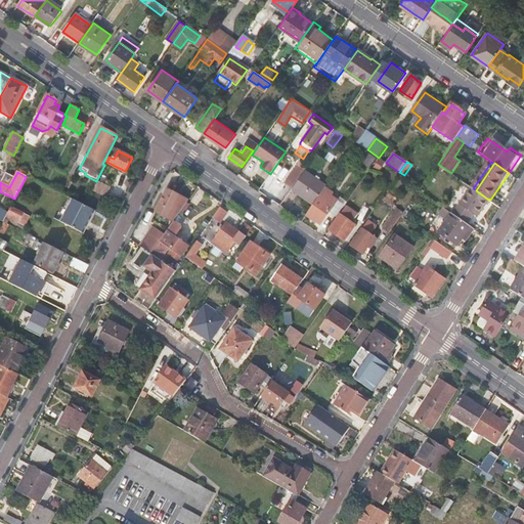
[(304,172),(292,188),(314,204),(325,187),(304,172)]
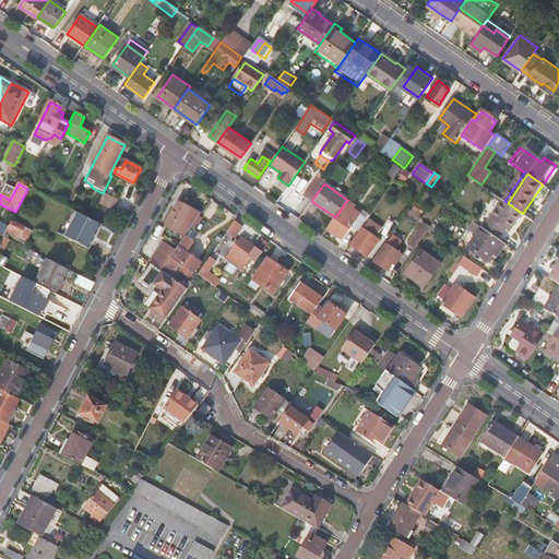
[(523,213),(525,215),(545,187),(543,185),(523,213)]
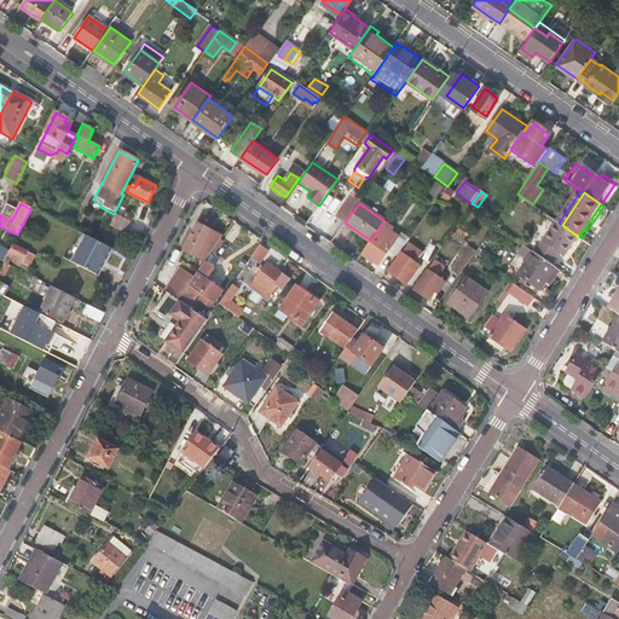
[(110,225),(127,231),(132,219),(116,212),(110,225)]
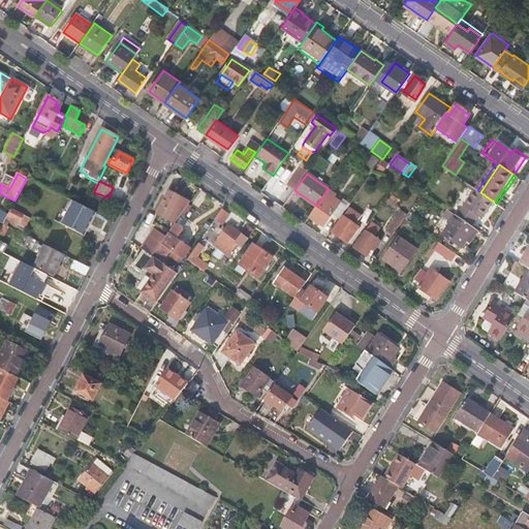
[(473,187),(456,214),(470,224),(477,215),(480,217),(492,200),(480,192),(477,190),(473,187)]
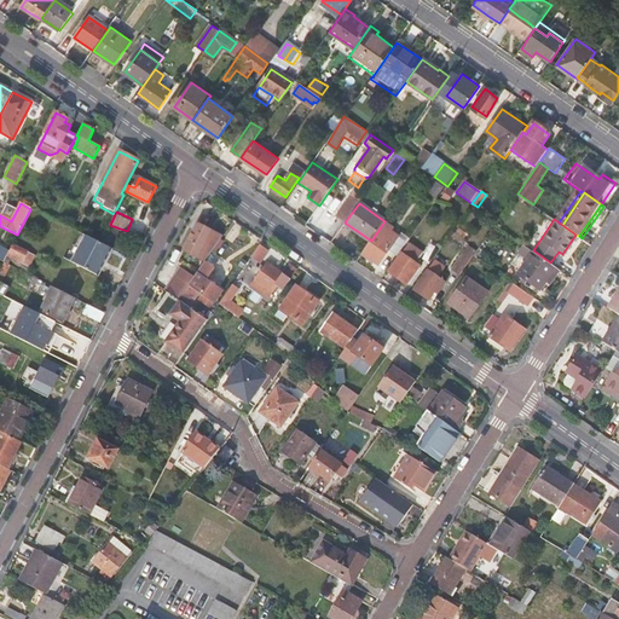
[(371,241),(363,253),(379,264),(388,250),(397,258),(409,242),(391,230),(393,227),(385,221),(371,241)]
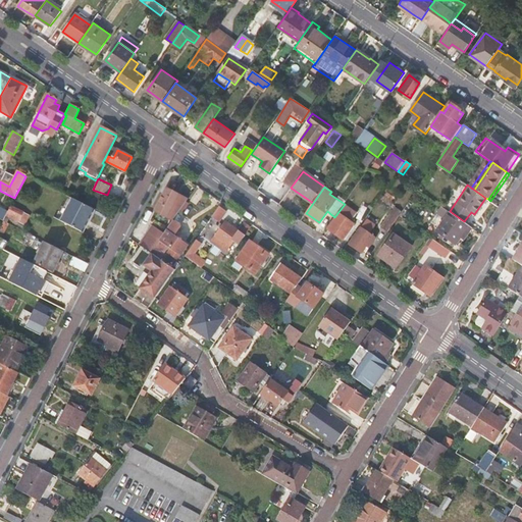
[(191,199),(183,195),(169,188),(158,210),(171,216),(171,215),(177,218),(191,199)]
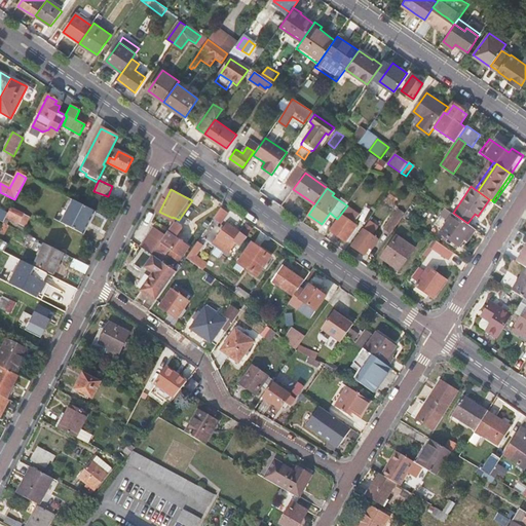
[(94,211),(72,199),(60,222),(81,233),(94,211)]
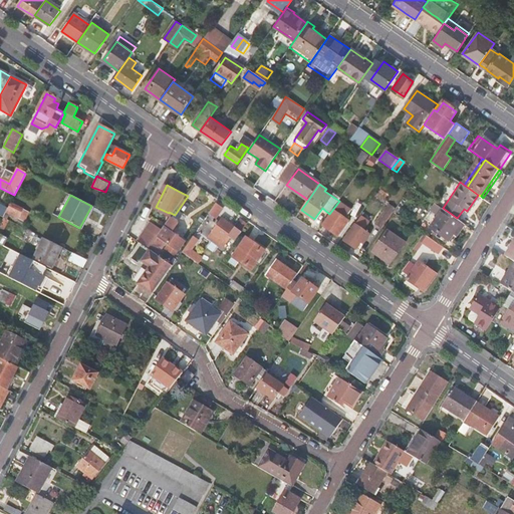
[(24,209),(11,203),(8,209),(6,213),(12,216),(14,213),(21,216),(24,209)]
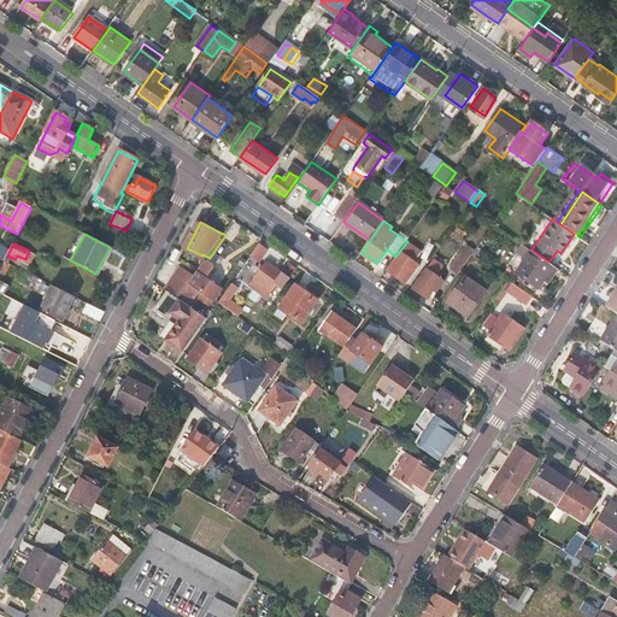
[(422,253),(409,244),(401,253),(388,271),(406,283),(418,265),(415,263),(422,253)]
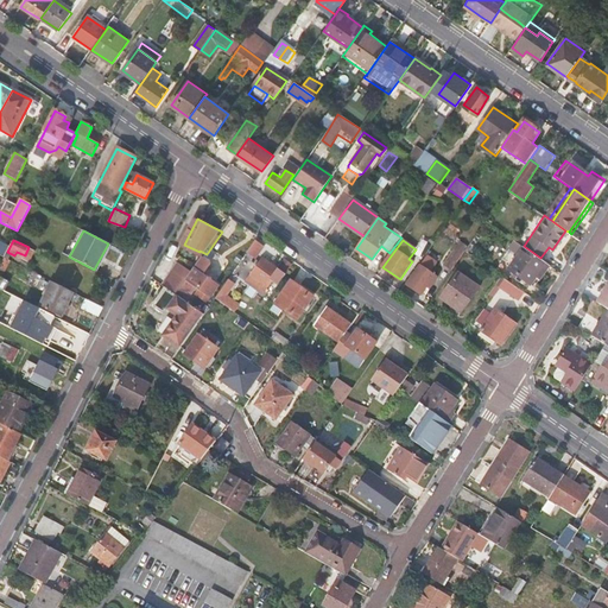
[(265,246),(258,241),(249,253),(257,259),(265,246)]
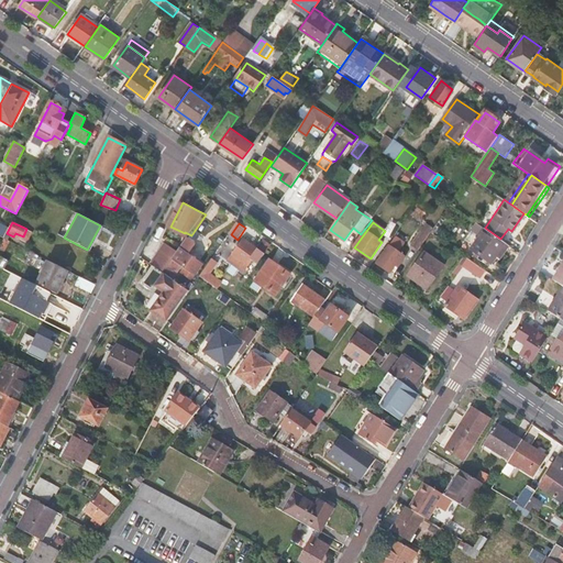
[(419,250),(431,232),(433,229),(427,223),(411,245),(419,250)]
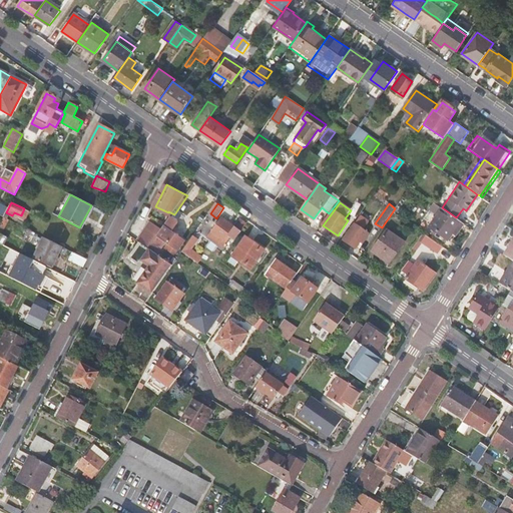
[(429,226),(447,240),(460,221),(456,217),(442,207),(429,226)]
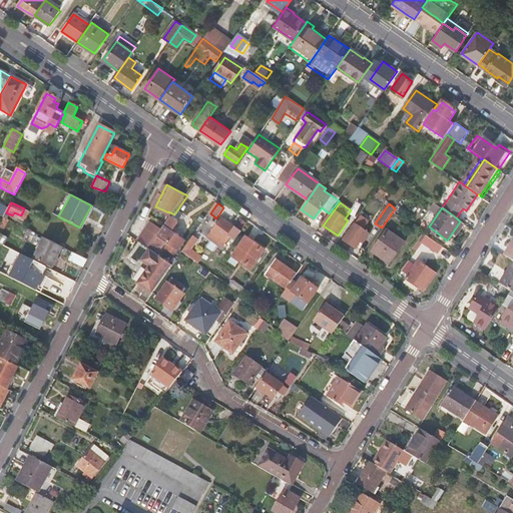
[(28,211),(24,208),(21,215),(14,212),(12,215),(23,221),(28,211)]
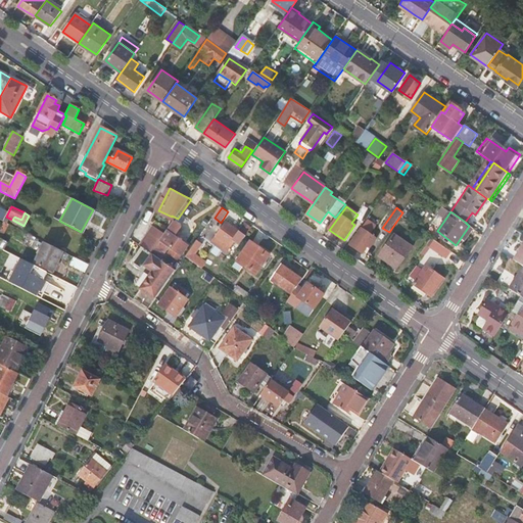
[(180,226),(175,222),(165,235),(161,241),(153,252),(162,258),(171,247),(176,250),(172,255),(179,260),(183,254),(184,255),(190,247),(173,235),(180,226)]
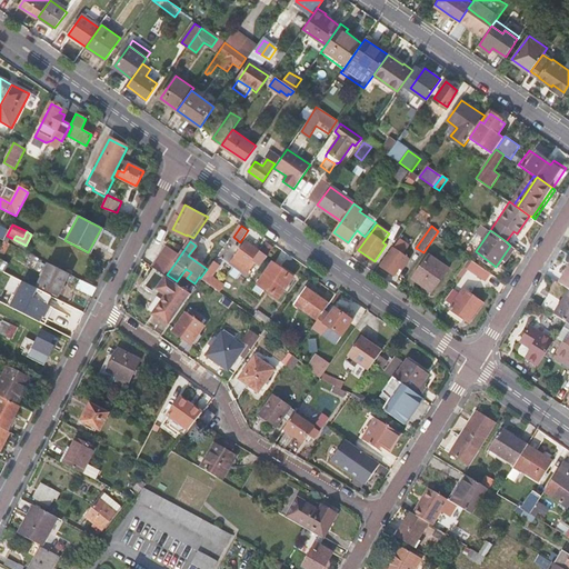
[(410,247),(400,241),(381,267),(395,276),(402,266),(405,268),(410,260),(403,256),(410,247)]
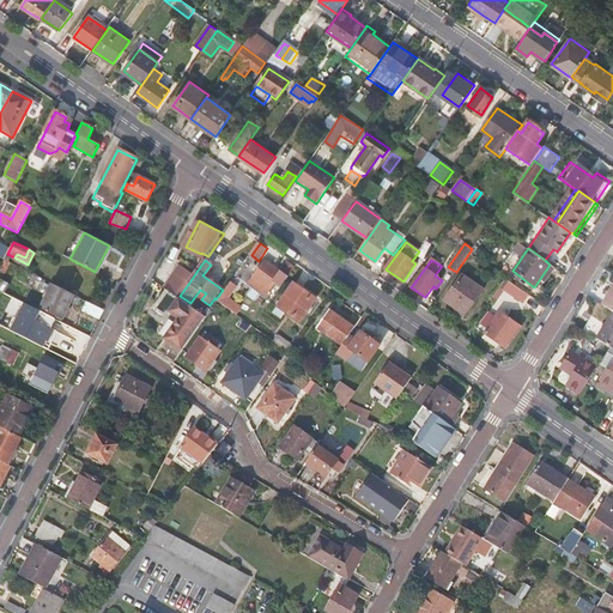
[(283,287),(291,277),(290,275),(296,267),(291,263),(284,272),(267,261),(255,279),(269,290),(274,283),(283,287)]
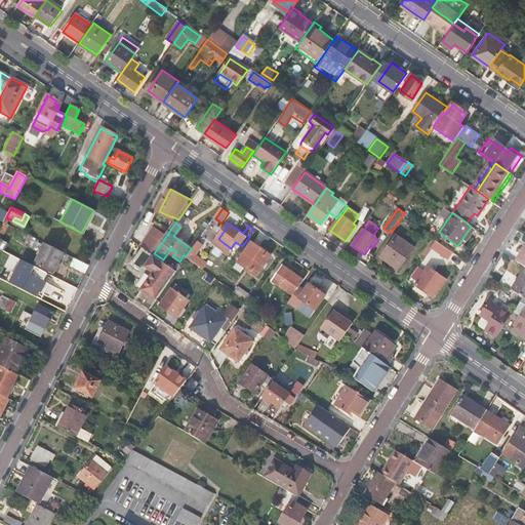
[(460,247),(474,228),(471,227),(457,246),(460,247)]
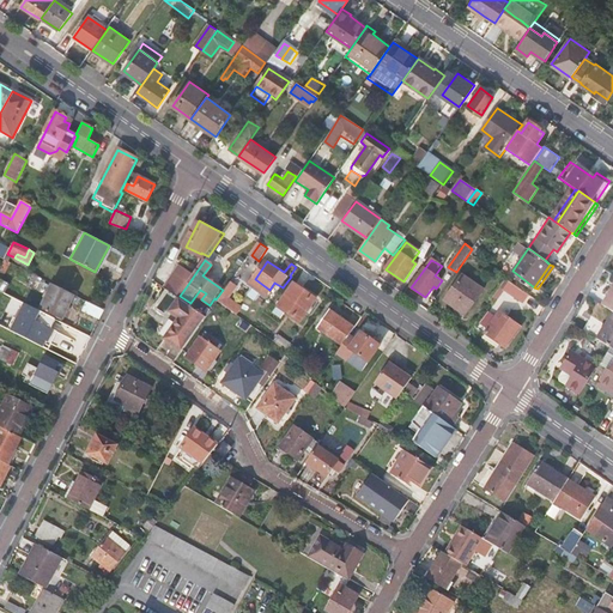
[(182,267),(176,274),(189,283),(194,275),(182,267)]
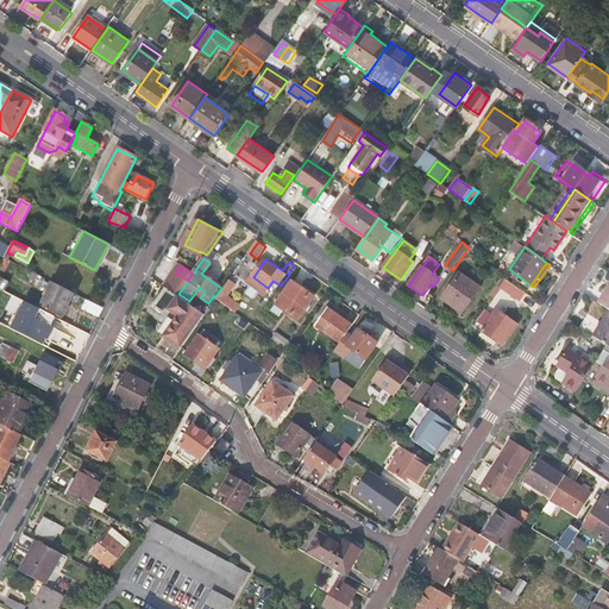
[(175,272),(165,287),(169,290),(177,295),(179,294),(188,281),(175,272)]
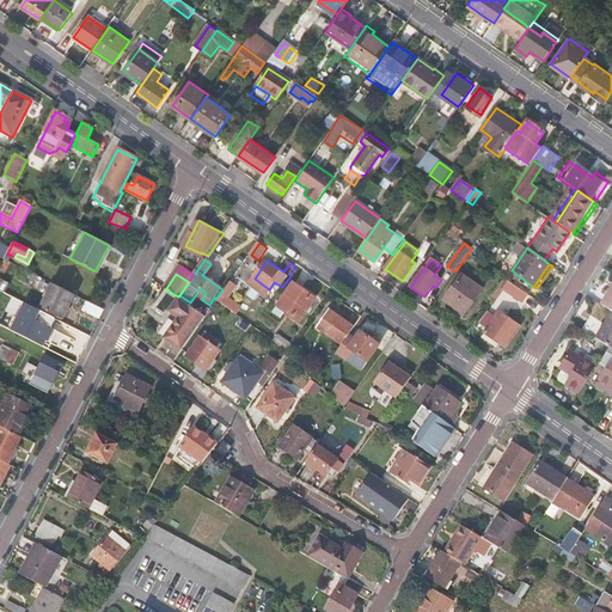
[(483,291),(463,276),(445,301),(465,316),(483,291)]
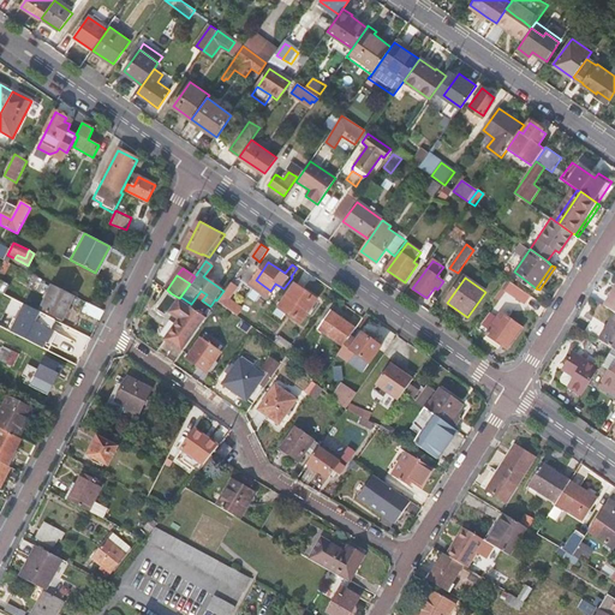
[(303,324),(318,300),(297,285),(280,309),(303,324)]
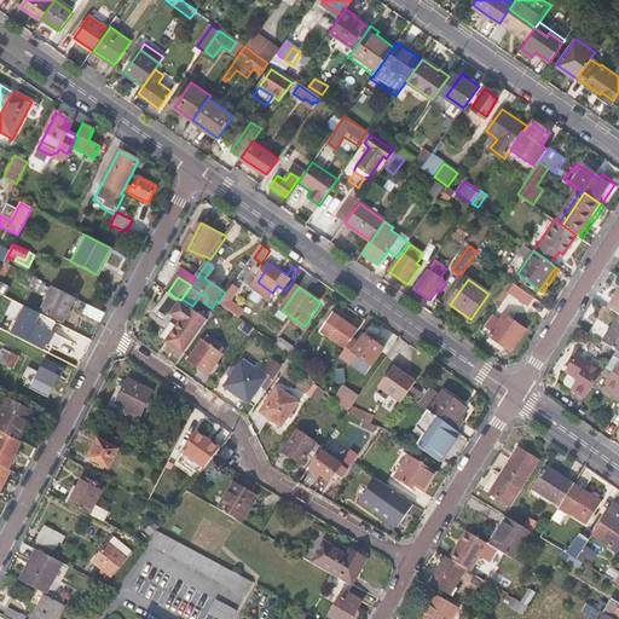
[(538,312),(543,304),(522,289),(518,298),(538,312)]
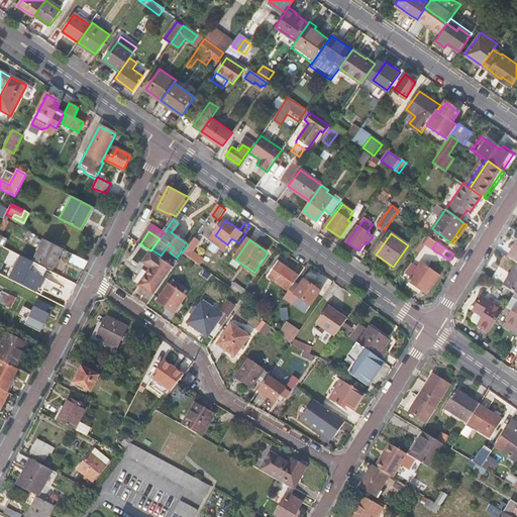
[(64,257),(67,251),(50,243),(39,264),(52,270),(59,254),(64,257)]
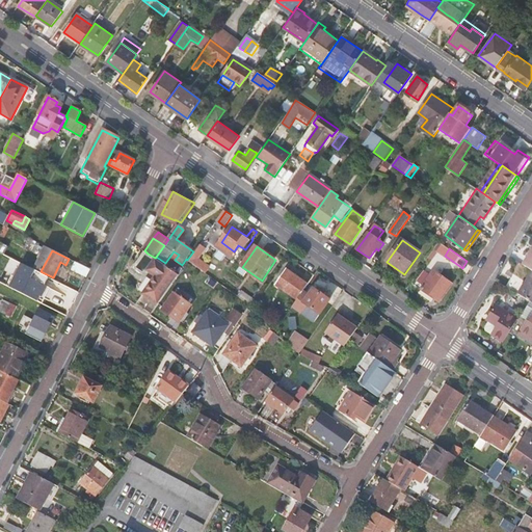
[(190,262),(195,265),(202,255),(197,251),(190,262)]
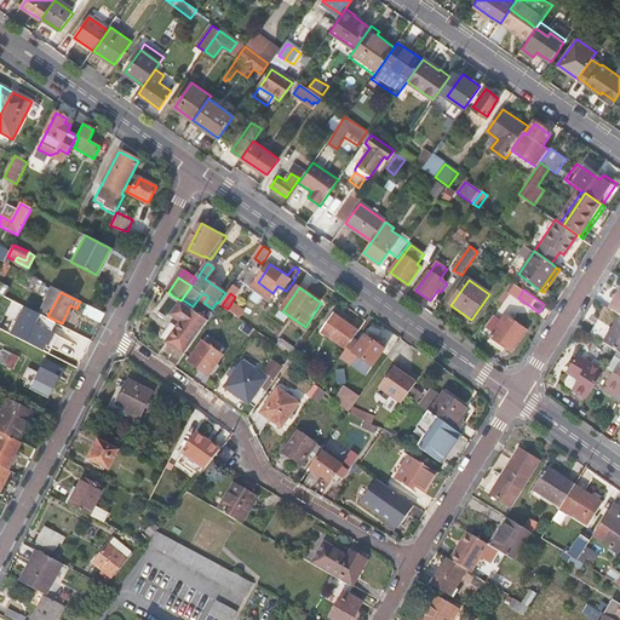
[(167,344),(185,357),(211,321),(181,300),(172,296),(165,305),(177,313),(173,316),(182,322),(167,344)]
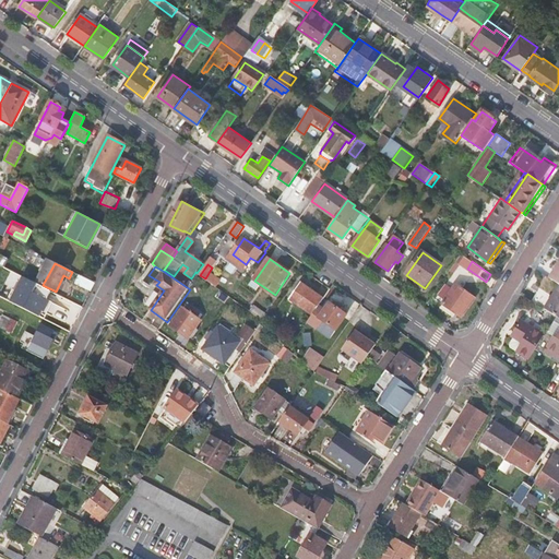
[(90,292),(94,283),(80,275),(75,284),(90,292)]
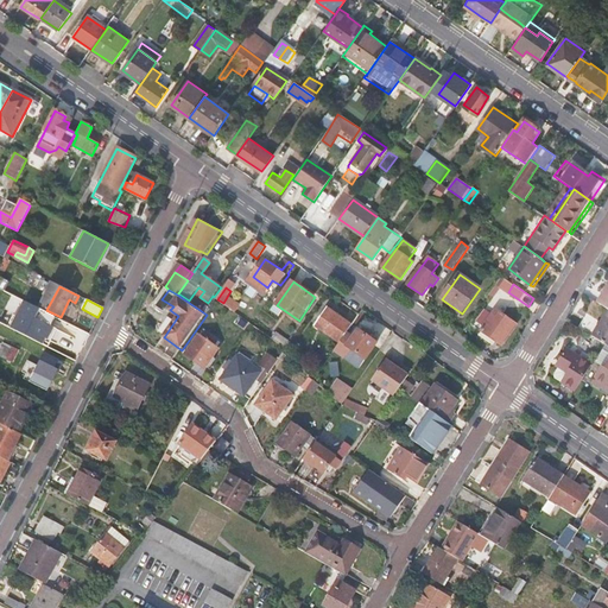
[(342,342),(354,325),(329,308),(317,324),(342,342)]
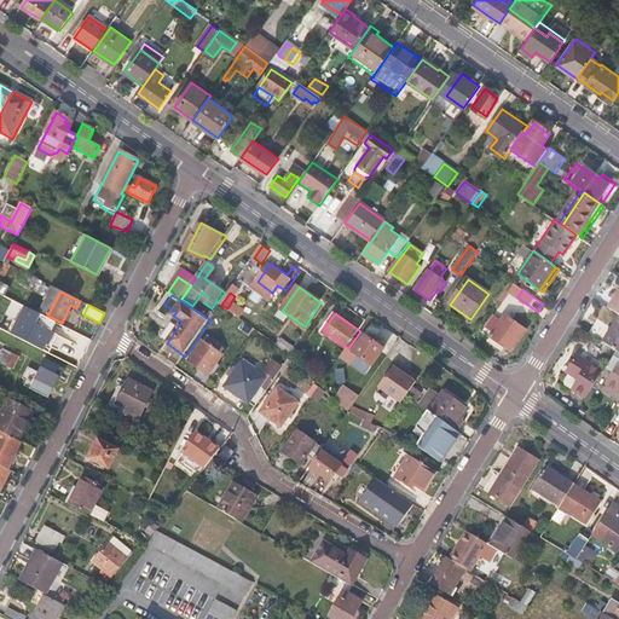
[(490,336),(502,345),(512,352),(525,331),(504,316),(490,336)]
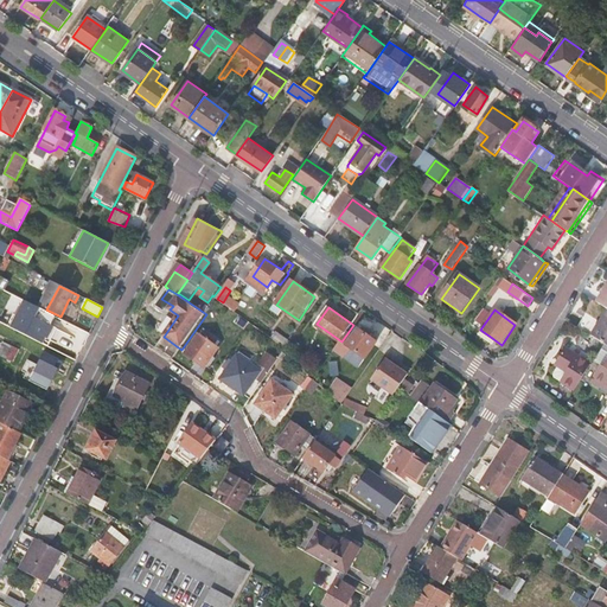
[(606,311),(598,326),(586,318),(579,327),(606,344),(606,311)]
